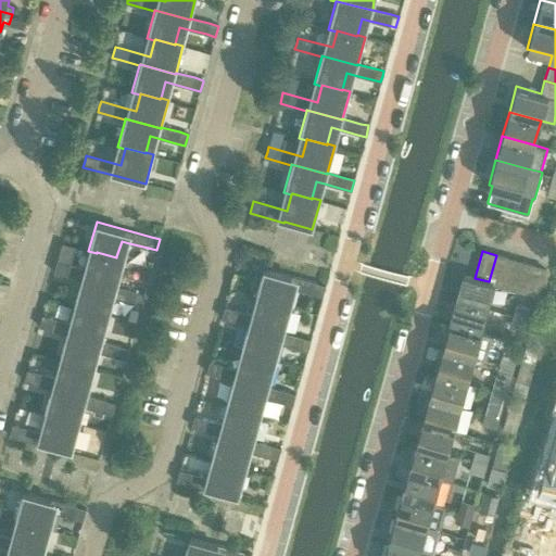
[(57,261),(53,272),(62,274),(80,278),(81,278),(117,287),(125,258),(116,256),(116,257),(97,252),(97,253),(91,269),(84,267),(71,264),(65,263),(57,261)]
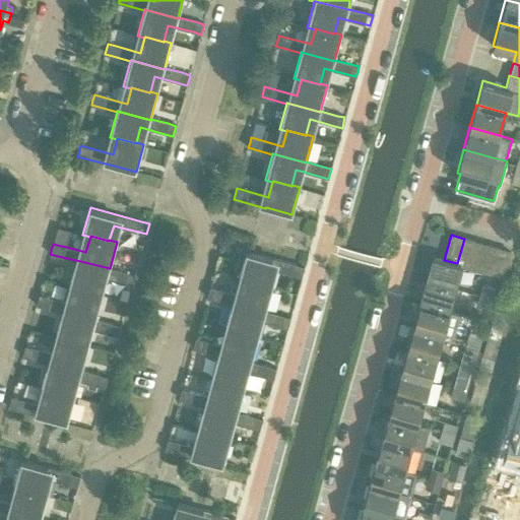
[(464,239),(457,263),(463,265),(463,267),(467,268),(474,242),(464,239)]
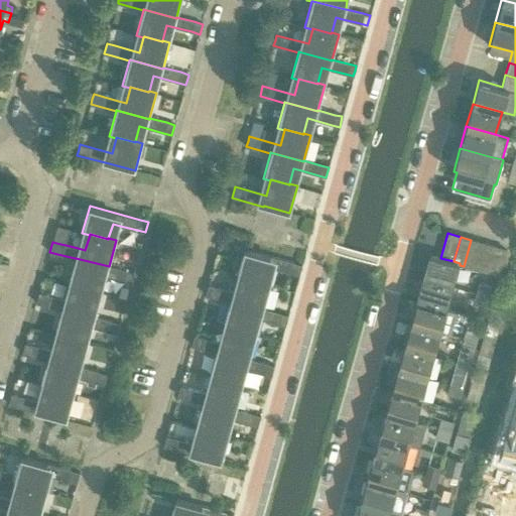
[(471,240),(464,266),(475,269),(483,243),(471,240)]
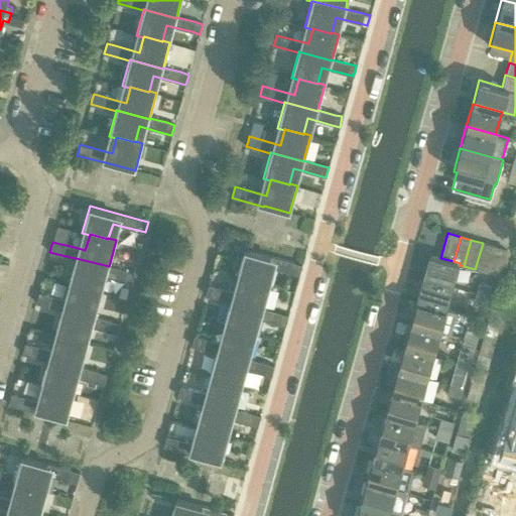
[(483,243),(475,269),(487,272),(494,246),(483,243)]
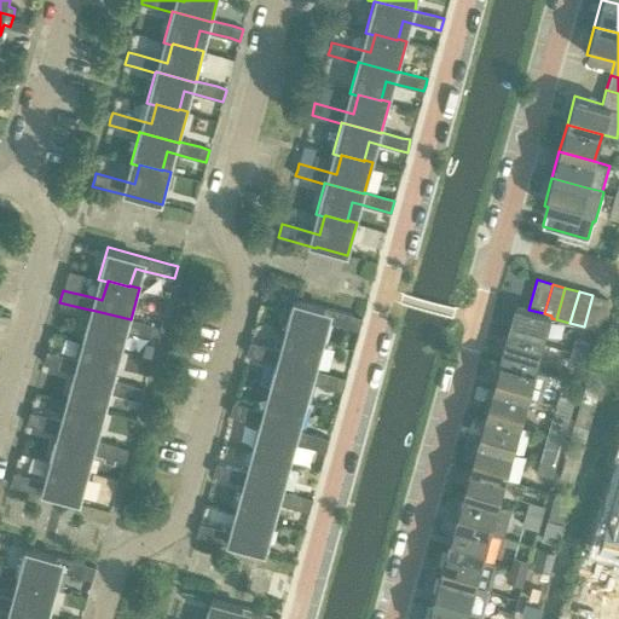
[(593,295),(584,327),(599,331),(608,300),(593,295)]
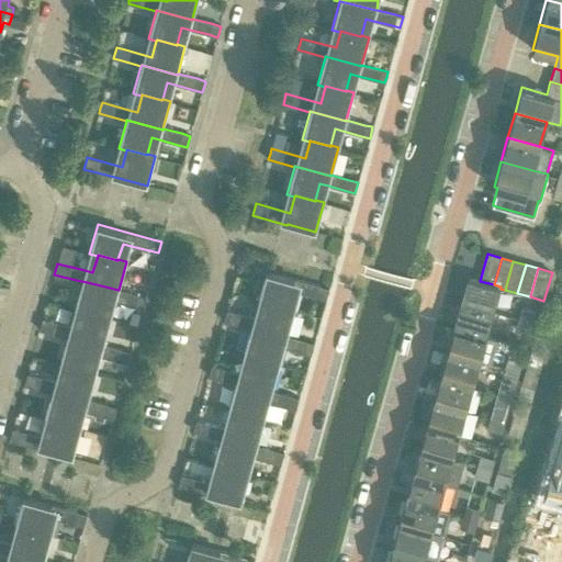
[(266,270),(258,300),(266,302),(266,301),(287,306),(291,290),(299,292),(325,299),(328,288),(321,285),(294,278),(266,270)]
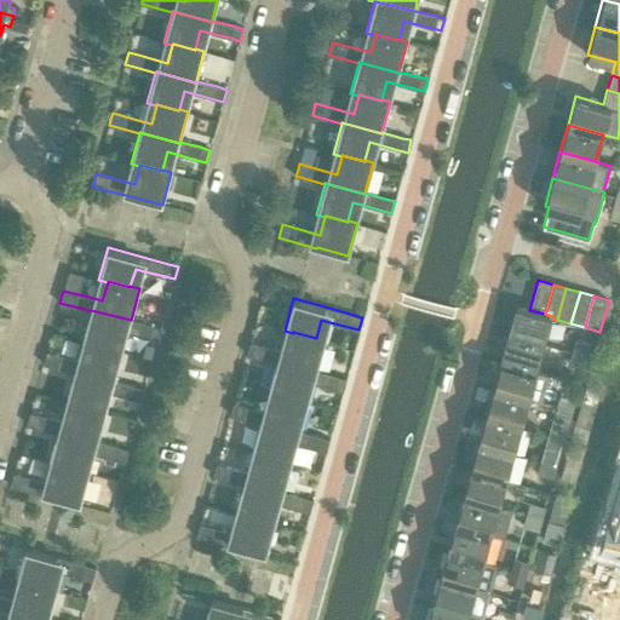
[(517,306),(509,334),(545,344),(552,319),(552,316),(545,314),(529,310),(517,306)]
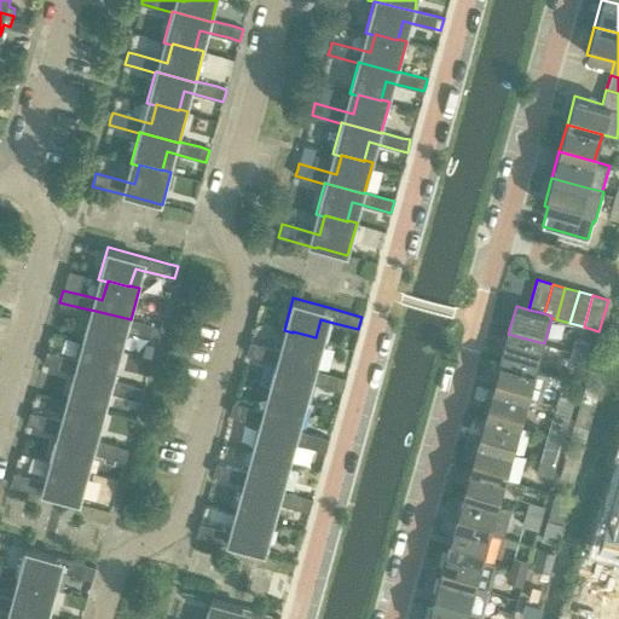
[(90,310),(82,341),(91,343),(91,342),(113,348),(114,347),(119,329),(127,331),(157,340),(158,333),(161,327),(131,319),(91,310),(90,310)]
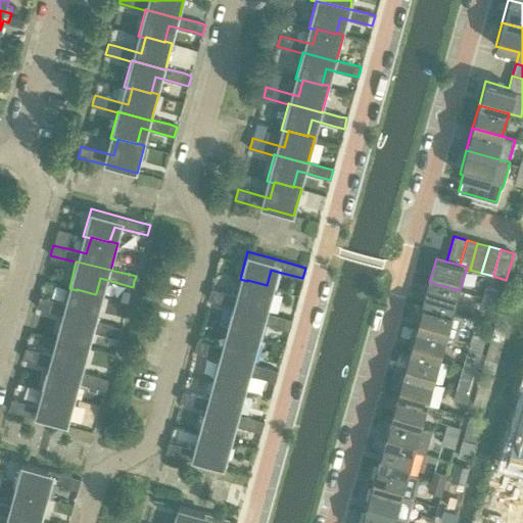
[(211,288),(208,298),(216,300),(233,305),(233,304),(267,314),(267,313),(274,287),(267,285),(247,280),(247,281),(243,296),(236,294),(219,290),(211,288)]
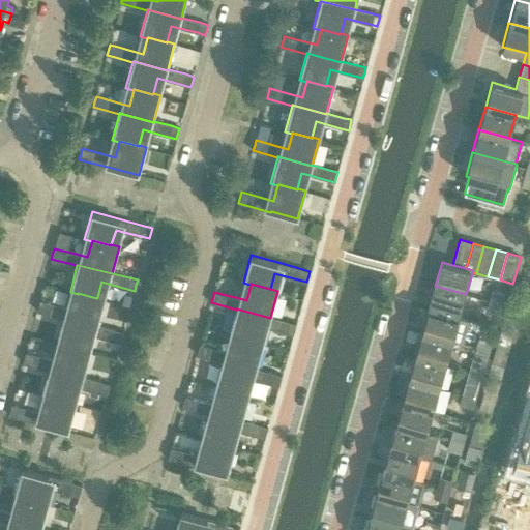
[(435,286),(429,308),(460,316),(466,294),(435,286)]
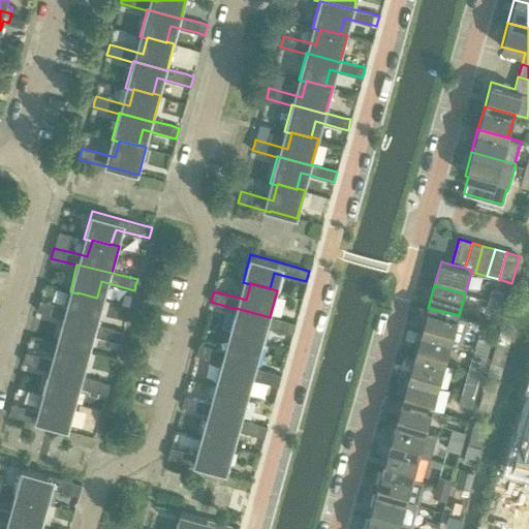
[(501,303),(503,293),(490,290),(488,299),(501,303)]
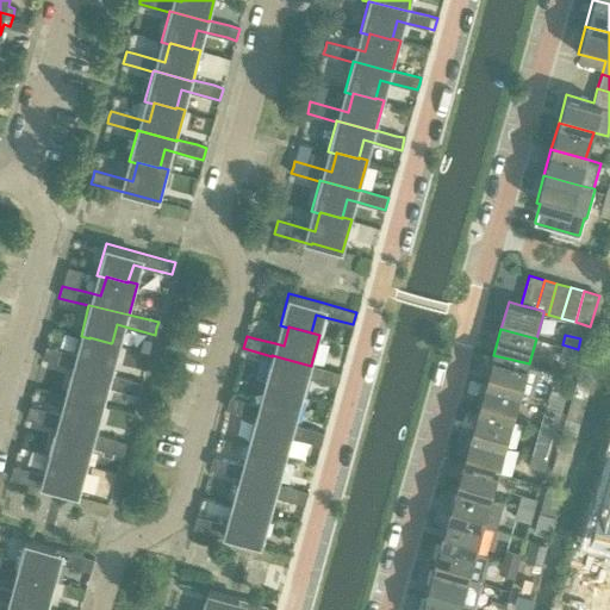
[(47,346),(43,358),(53,360),(73,366),(73,365),(112,375),(112,374),(120,344),(112,342),(111,343),(89,337),(89,338),(85,355),(76,354),(56,348),(47,346)]
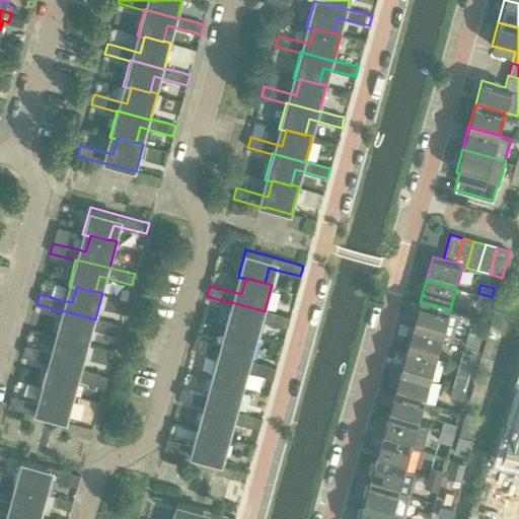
[(489,308),(492,297),(478,293),(475,304),(489,308)]
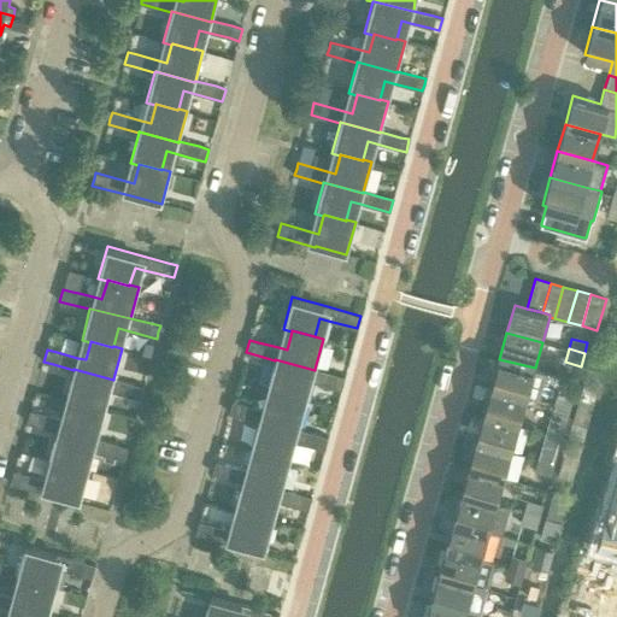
[(275,360),(266,391),(275,393),(276,392),(298,398),(298,397),(303,378),(312,381),(333,386),(341,388),(344,376),(335,374),(315,369),(315,370),(275,359),(275,360)]
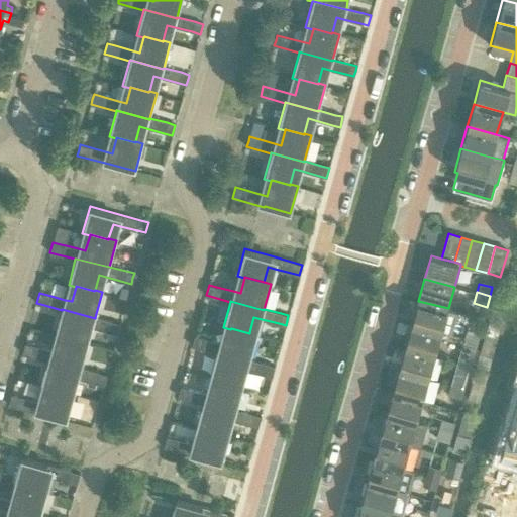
[(418,301),(412,323),(441,331),(448,308),(418,301)]
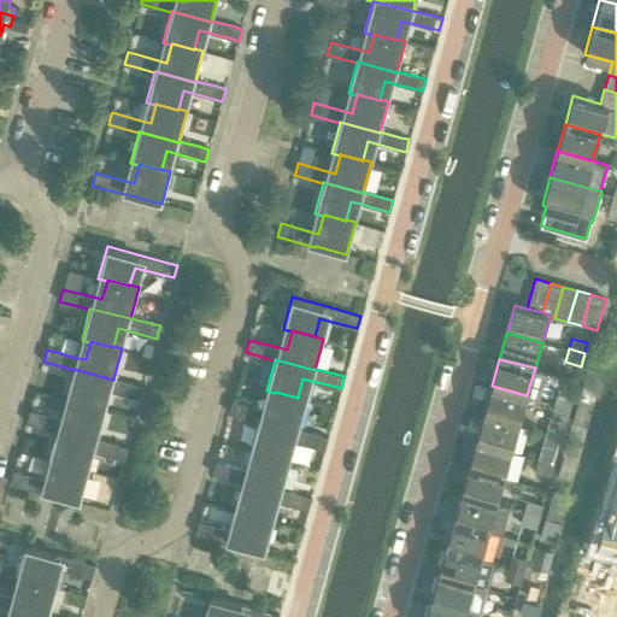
[(74,370),(65,400),(74,403),(74,401),(97,407),(97,406),(101,388),(110,391),(140,399),(142,393),(144,387),(113,378),(113,380),(74,369),(74,370)]
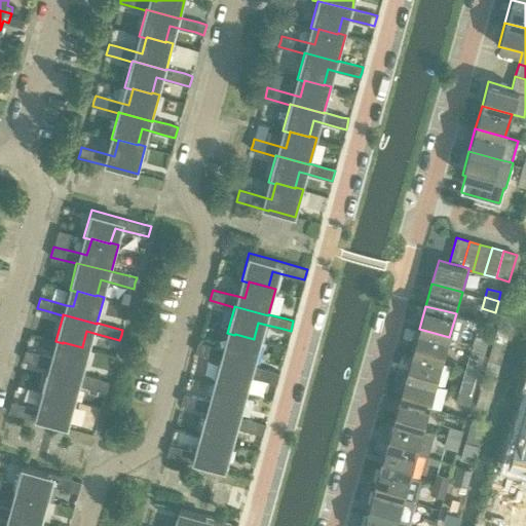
[(419,329),(412,352),(443,360),(449,337),(419,329)]
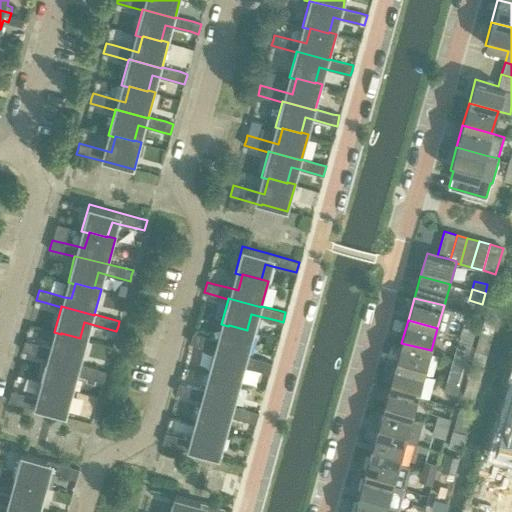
[(459,334),(473,338),(476,328),(462,324),(459,334)]
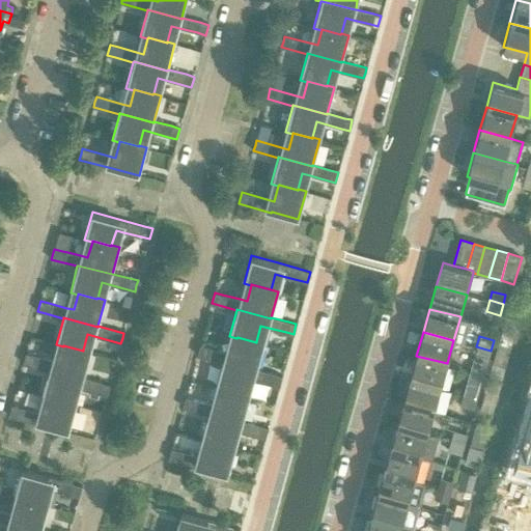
[(200,344),(197,355),(204,357),(222,362),(223,361),(256,370),(257,369),(263,343),(256,341),(256,342),(238,337),(236,338),(232,354),(225,352),(217,348),(200,344)]
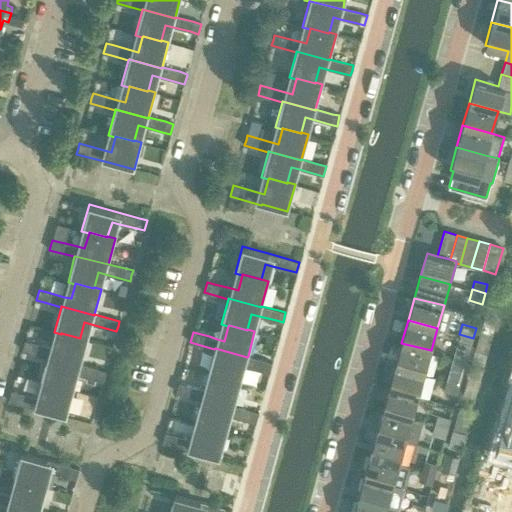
[(492,332),(480,329),(478,339),(489,342),(492,332)]
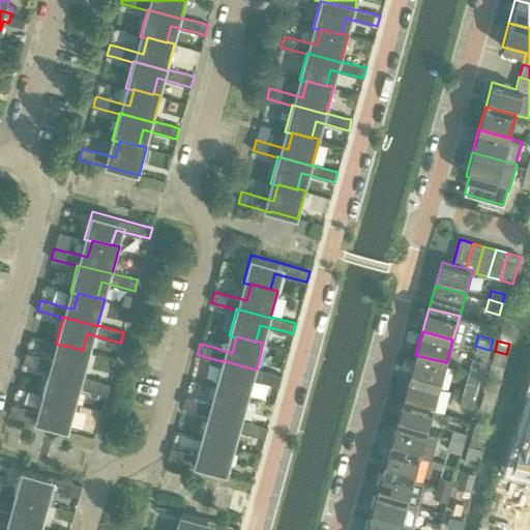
[(25,357),(23,362),(49,370),(49,369),(83,378),(83,377),(90,351),(83,349),(83,350),(63,345),(63,346),(59,361),(52,359),(26,352),(25,357)]
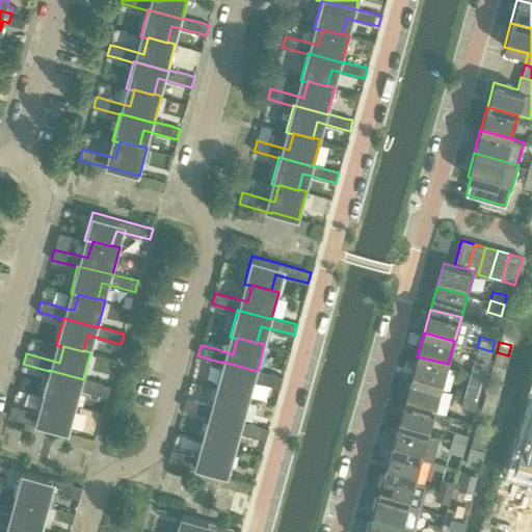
[(491,351),(477,347),(475,357),(488,362),(491,351)]
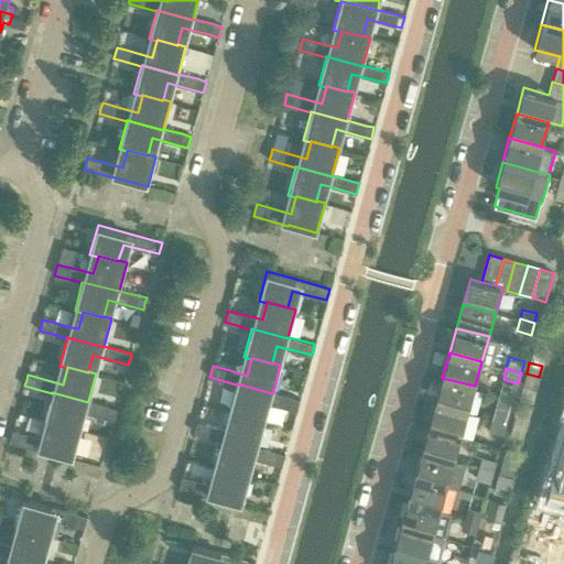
[(535,388),(539,377),(527,373),(523,384),(535,388)]
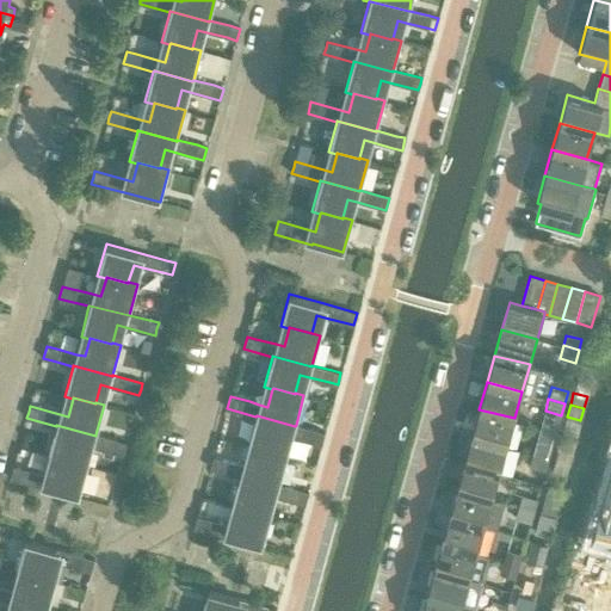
[(479,409),(471,436),(506,445),(514,418),(479,409)]
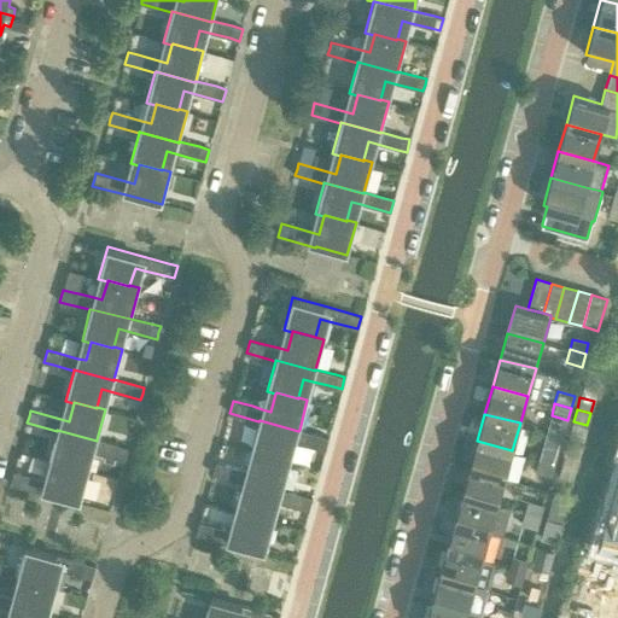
[(258,421),(250,452),(260,454),(260,453),(281,459),(283,458),(287,439),(296,442),(316,448),(325,449),(328,437),(320,435),(299,430),(298,431),(260,420),(258,421)]
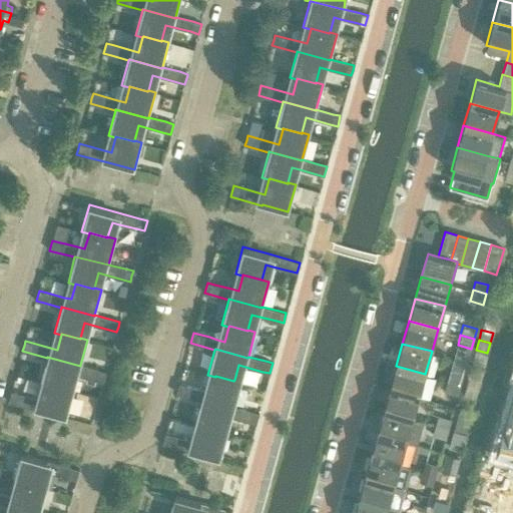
[(47,358),(40,383),(47,385),(48,384),(66,389),(66,388),(70,373),(78,375),(103,382),(104,377),(105,372),(80,365),(80,366),(47,357),(47,358)]
